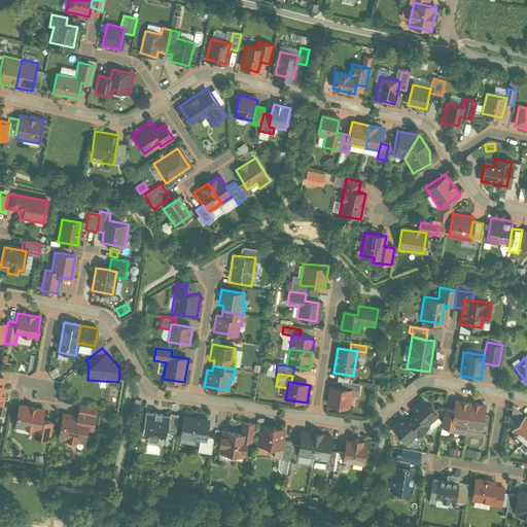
[(358,385),(342,382),(340,389),(351,391),(357,392),(358,385)]
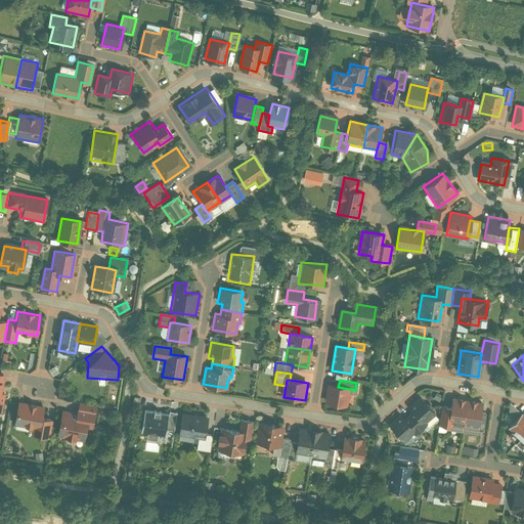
[(338,387),(329,386),(326,403),(347,406),(349,389),(338,387)]
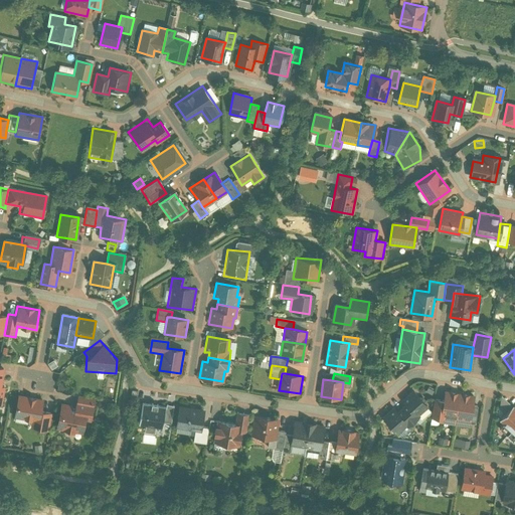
[(397,401),(413,420),(428,407),(411,388),(397,401)]
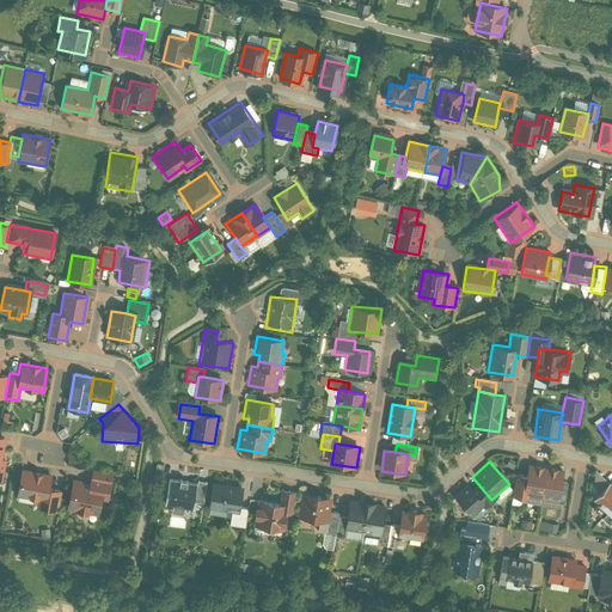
[(512,495),(543,500),(548,467),(526,464),(525,473),(515,472),(512,495)]
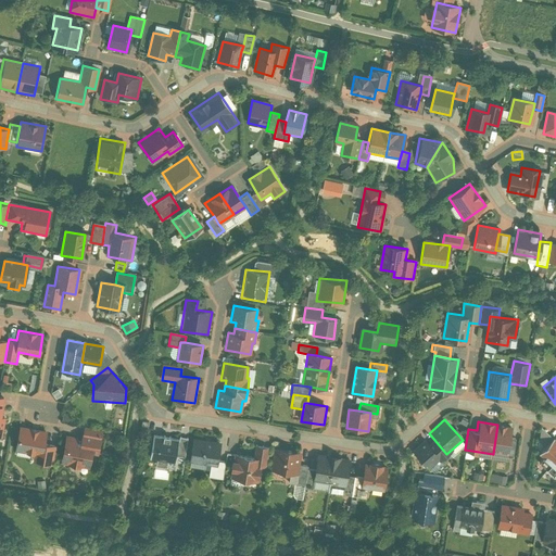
[(514,428),(497,425),(493,454),(508,457),(514,428)]
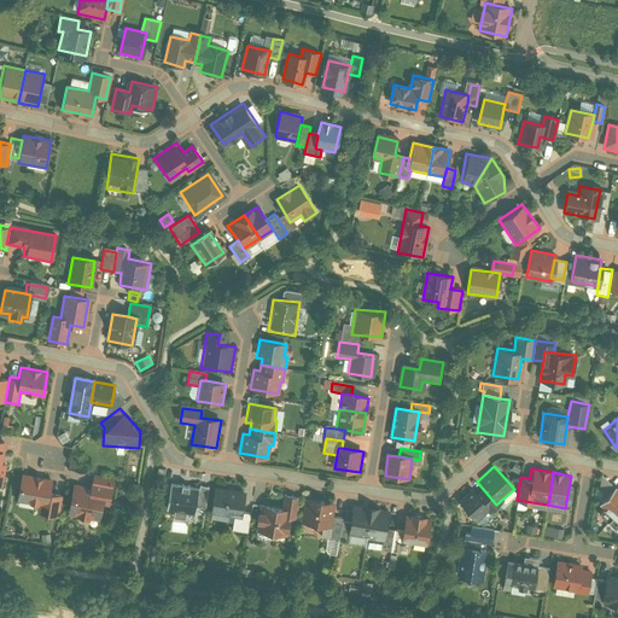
[(51,482),(23,477),(19,502),(39,506),(38,516),(57,519),(60,496),(48,494),(51,482)]
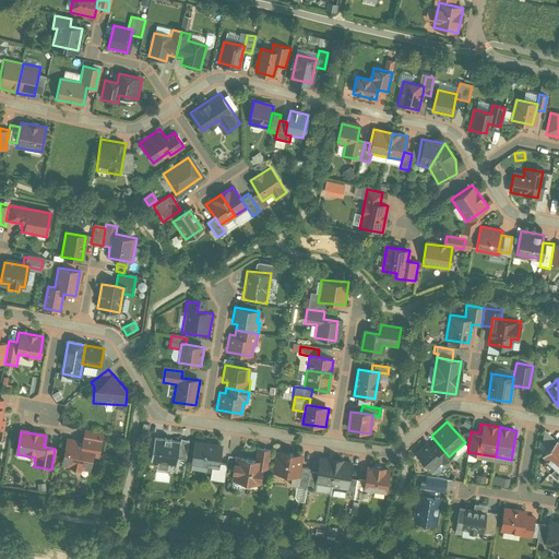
[(80,442),(67,439),(61,466),(88,472),(92,456),(96,458),(100,436),(82,431),(80,442)]
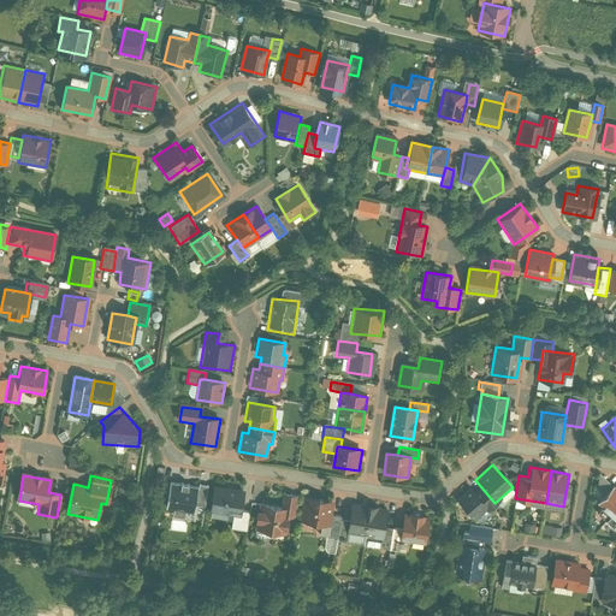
[(495,503),(475,480),(455,497),(475,520),(495,503)]
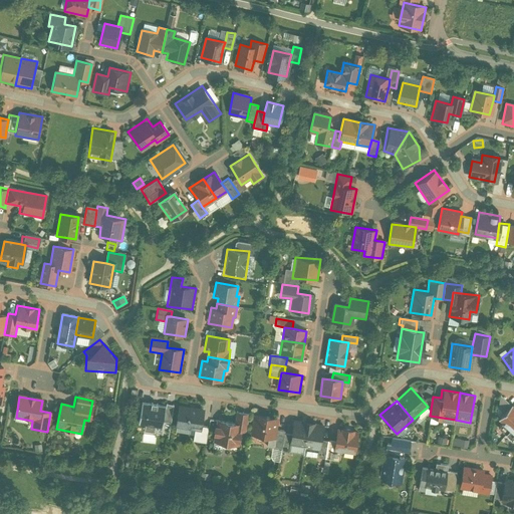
[(497,417),(511,430),(513,426),(513,404),(511,402),(497,417)]
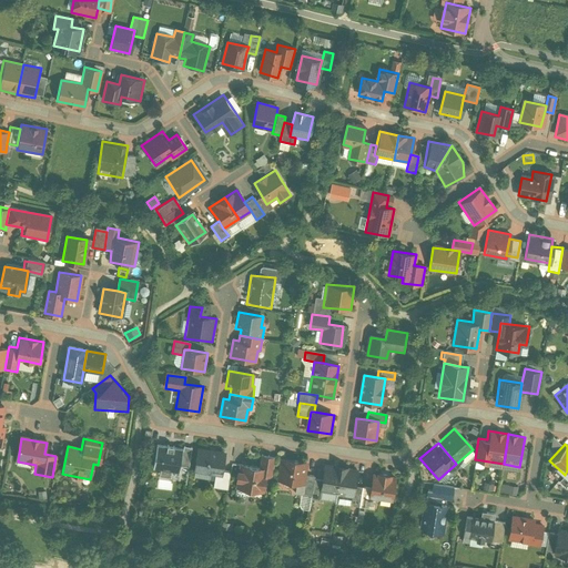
[(181,452),(158,447),(153,467),(178,472),(179,465),(181,452)]
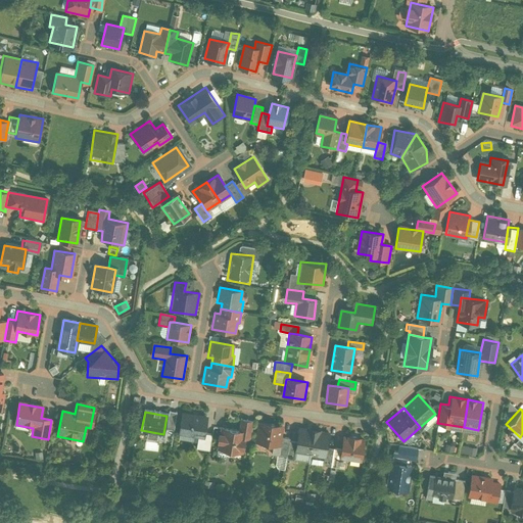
[(207,418),(183,414),(179,433),(198,437),(203,438),(204,433),(207,418)]
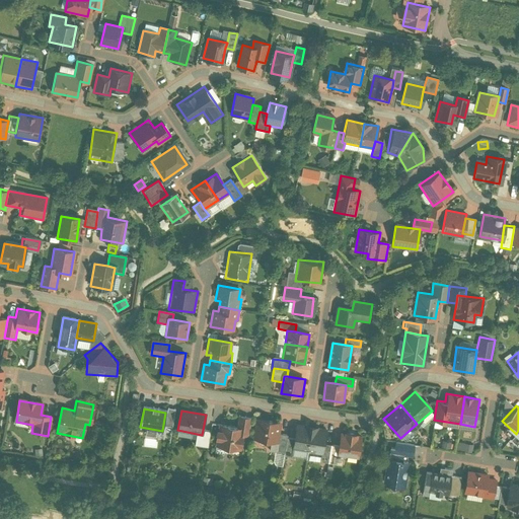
[(165,413),(163,425),(171,427),(173,414),(165,413)]
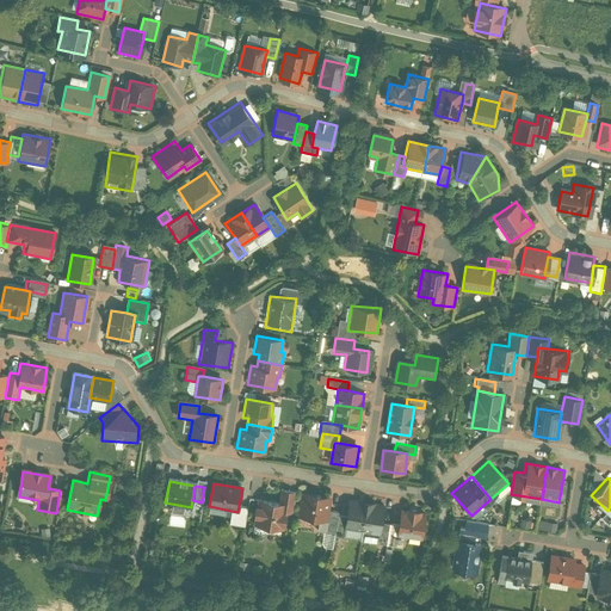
[(281,505),(257,501),(253,524),(282,528),(284,512),(292,513),(295,493),(282,491),(281,505)]
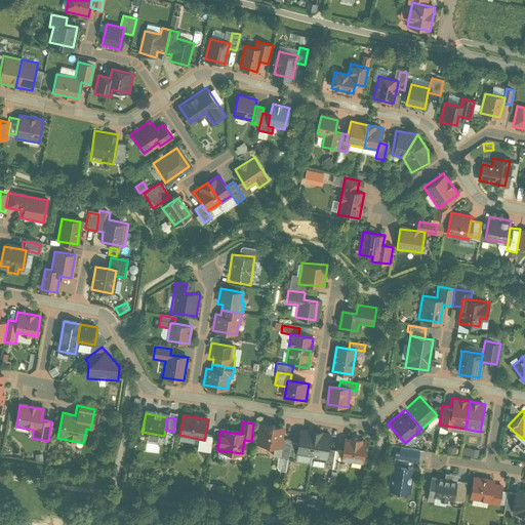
[(283,430),(259,426),(256,443),(280,447),(282,440),(283,430)]
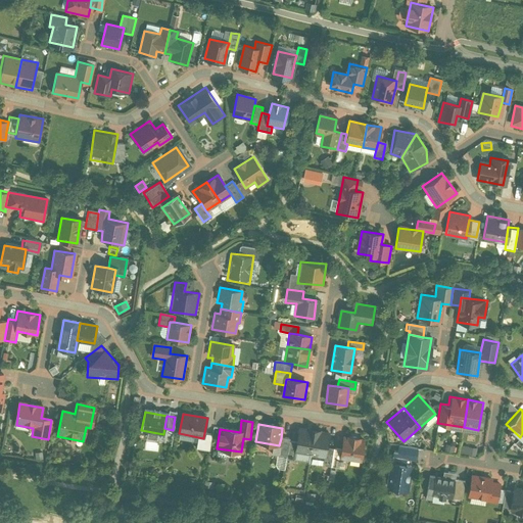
[(295,453),(312,455),(315,432),(298,429),(295,453)]
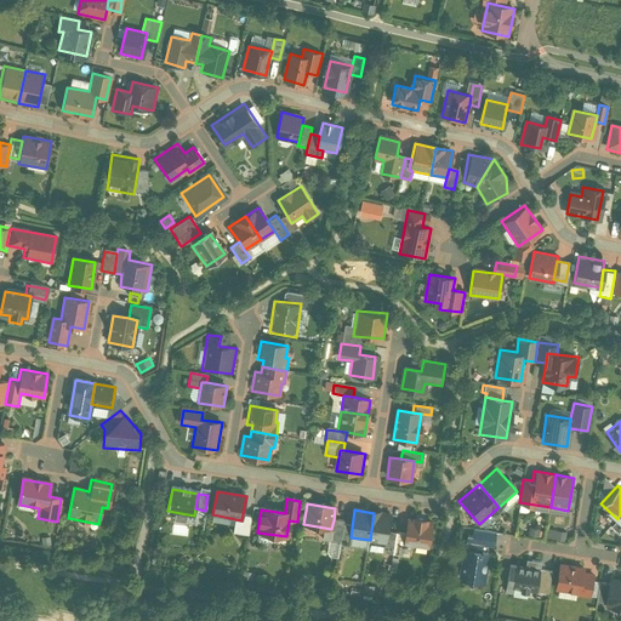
[(391,516),(374,513),(370,540),(386,542),(391,516)]
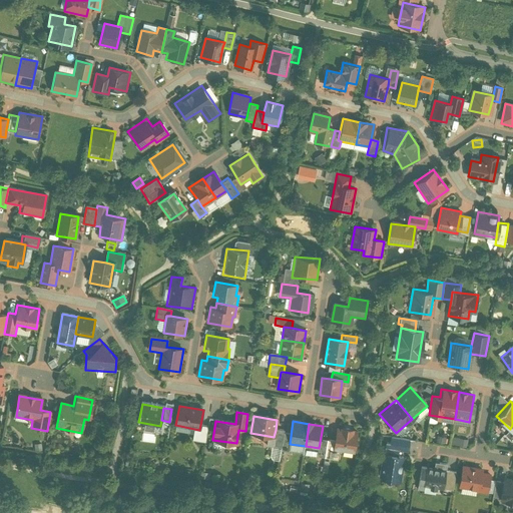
[(199,430),(194,429),(192,440),(204,442),(207,427),(200,425),(199,430)]
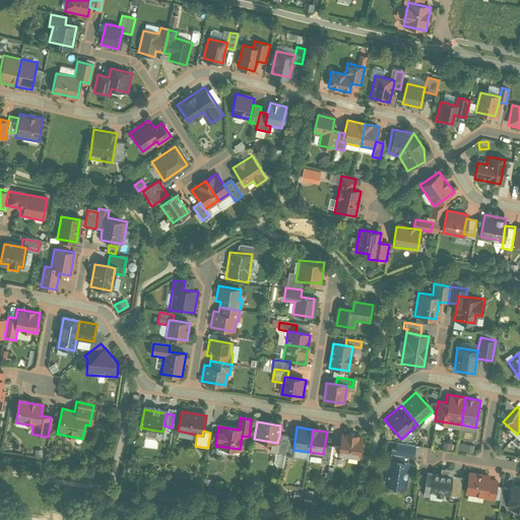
[(362,435),(338,432),(335,458),(359,461),(362,435)]
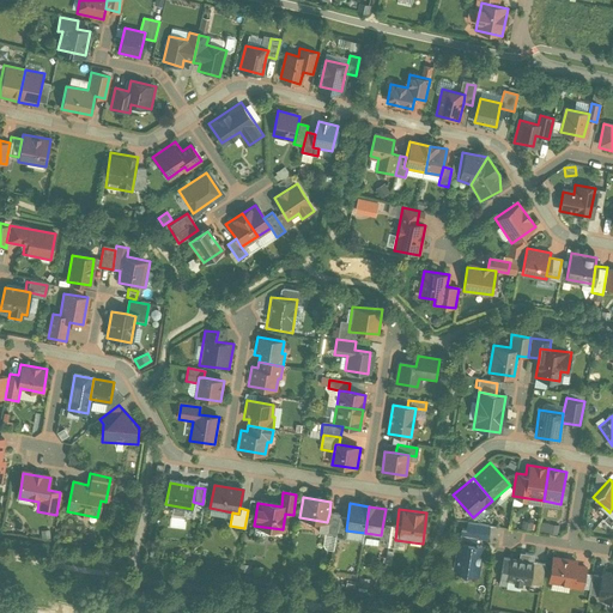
[(335,535),(339,515),(329,514),(327,522),(326,534),(335,535)]
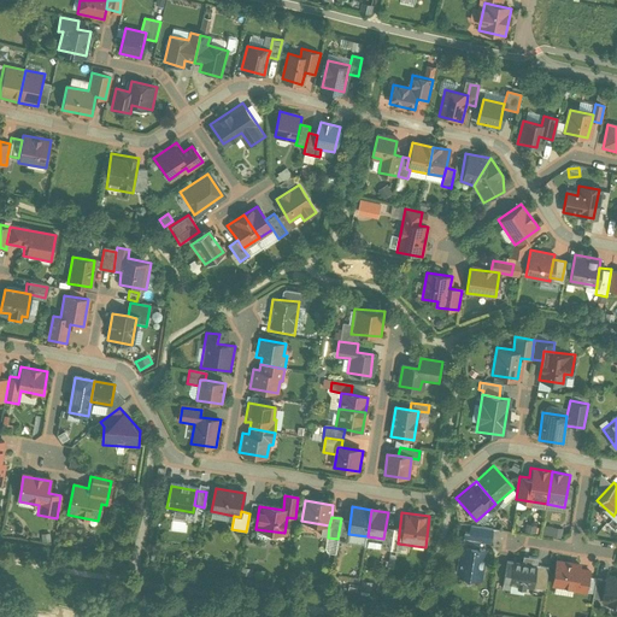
[(492,540),(492,526),(465,526),(465,539),(492,540)]
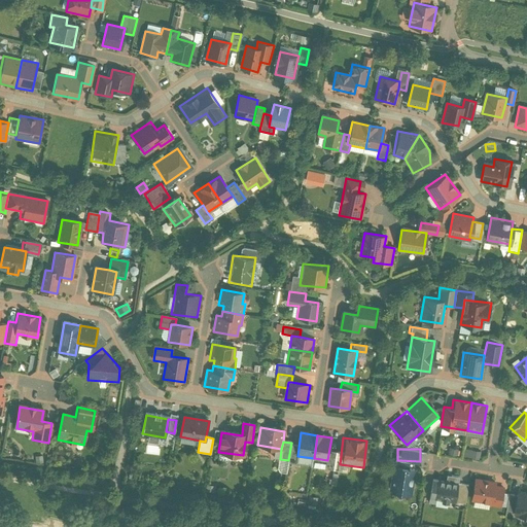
[(415,470),(394,467),(390,491),(411,495),(415,470)]
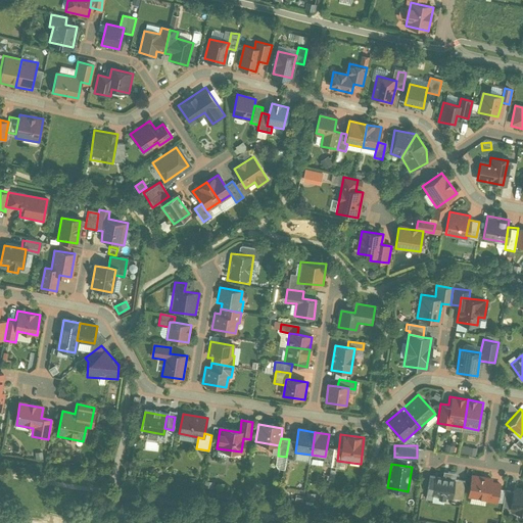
[(442,477),(426,475),(423,495),(456,501),(459,472),(443,470),(442,477)]
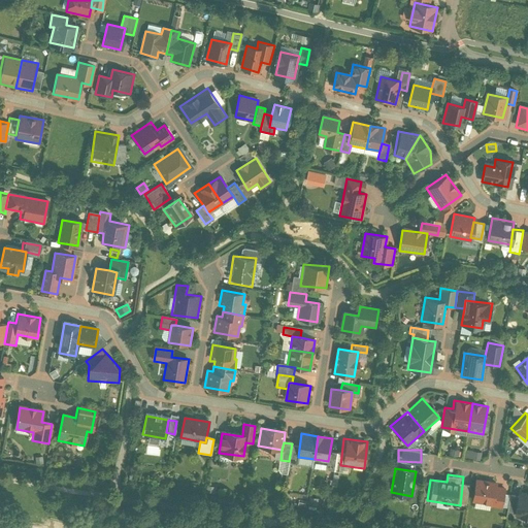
[(505,484),(473,479),(470,502),(502,507),(505,484)]
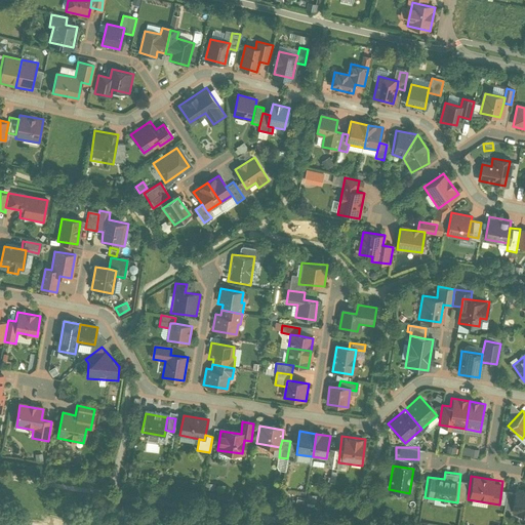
[(524,490),(513,489),(509,513),(524,515),(524,490)]
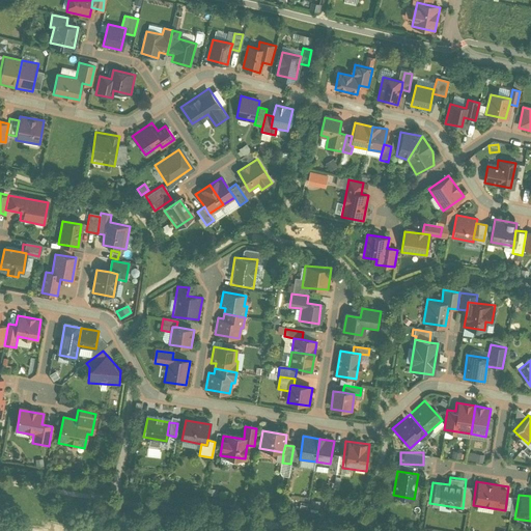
All buildings are outlined.
